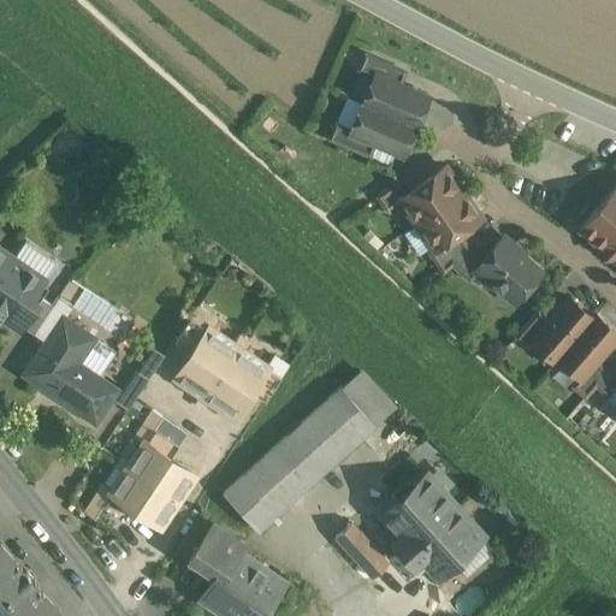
[(406,71),(366,54),(359,69),(374,76),(375,75),(400,84),(406,71)]
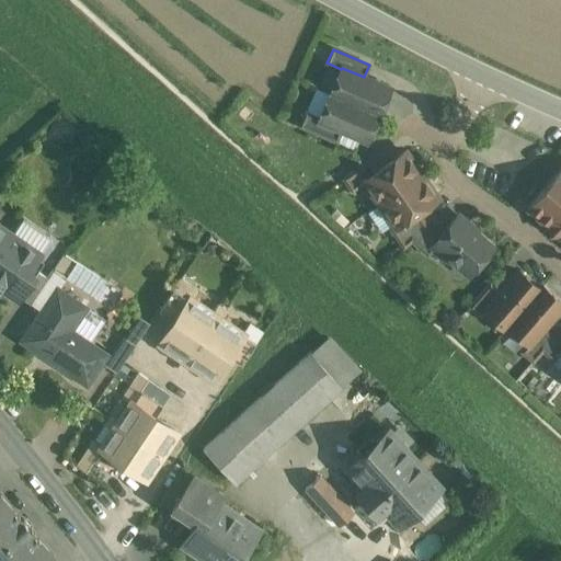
[(364,77),(342,68),(341,69),(331,94),(379,114),(390,89),(364,77)]
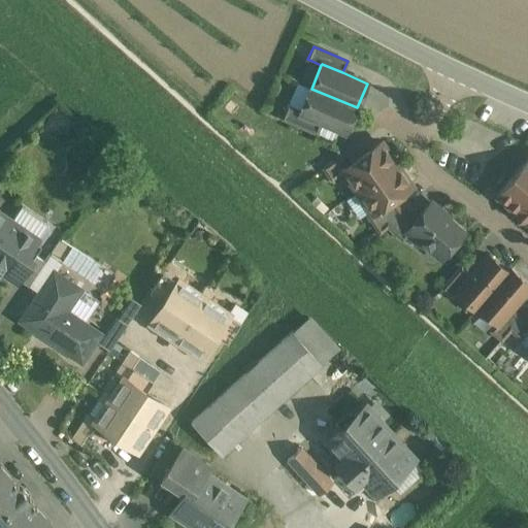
[(357,107),(311,89),(301,111),(300,112),(322,122),(347,132),(357,107)]
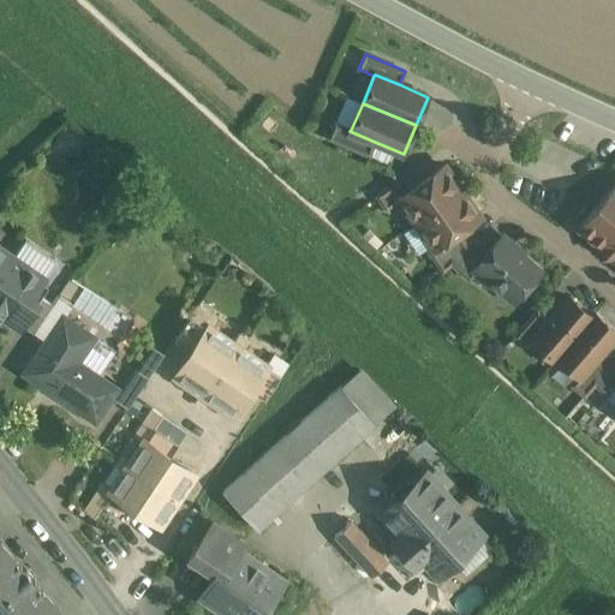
[(375,142),(350,131),(351,130),(335,124),(329,138),(369,155),(375,142)]
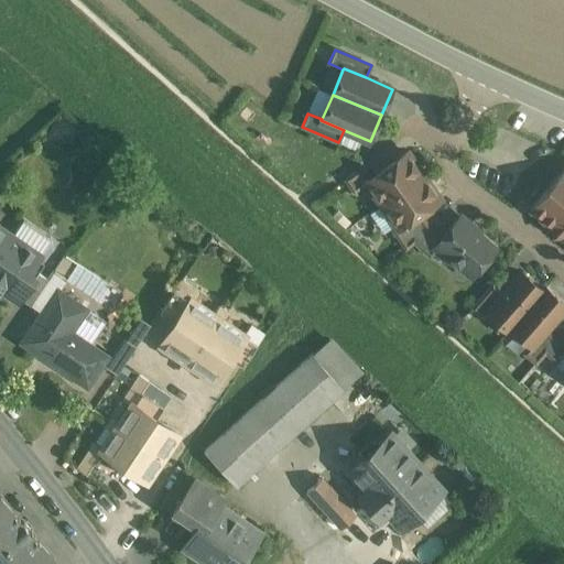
[(54,120),(45,139),(62,147),(71,128),(54,120)]
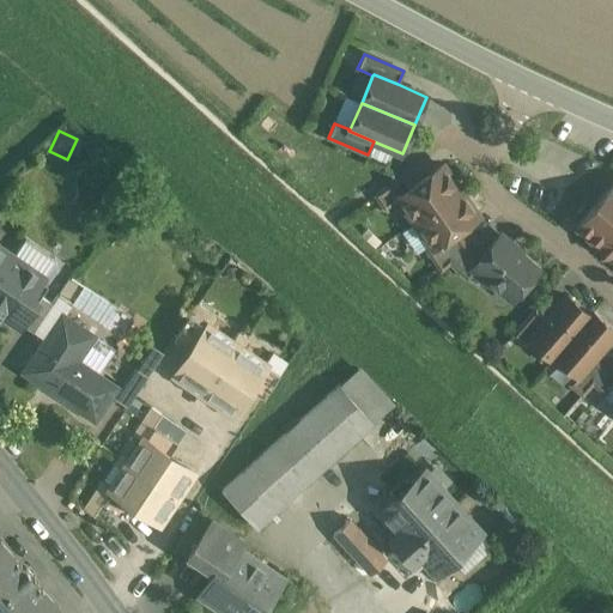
[(412,187),(398,196),(399,198),(416,223),(461,190),(443,165),(412,187)]
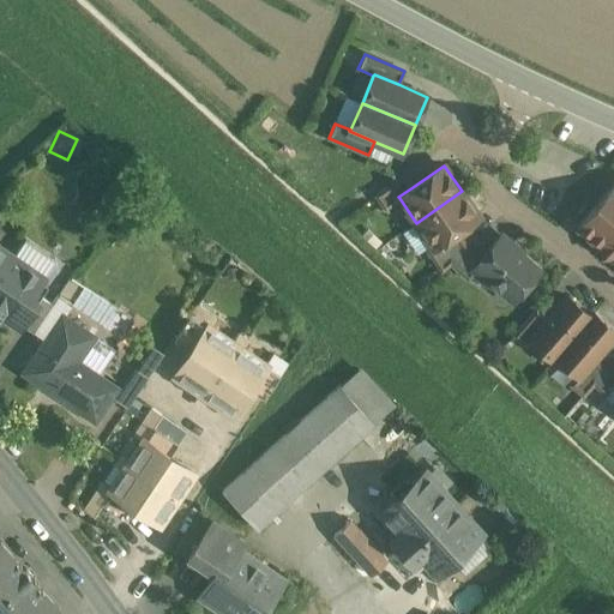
[(404,176),(377,196),(385,208),(399,198),(398,197),(413,187),(404,176)]
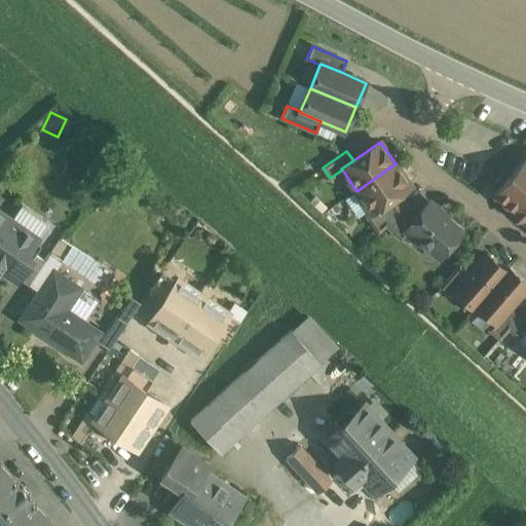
[(525,157),(493,196),(525,223),(525,157)]
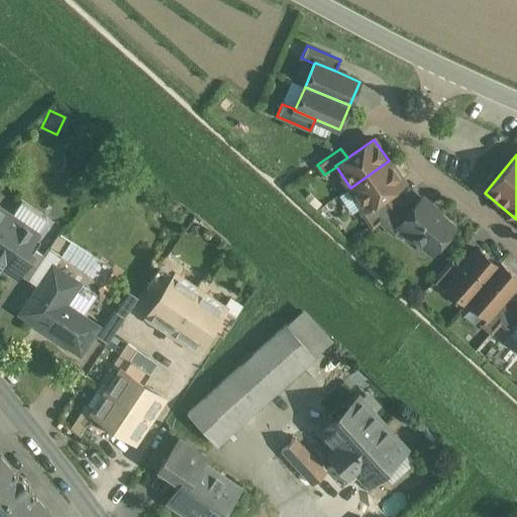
[(389,161),(350,188),(365,208),(366,209),(385,196),(403,182),(389,161)]
